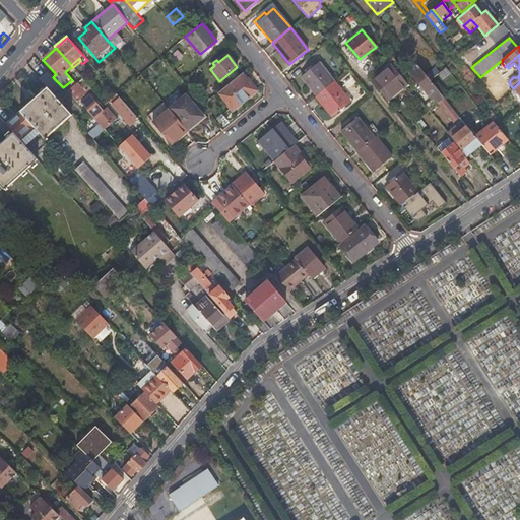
[(318,95),(334,82),(319,63),(302,76),(318,95)]
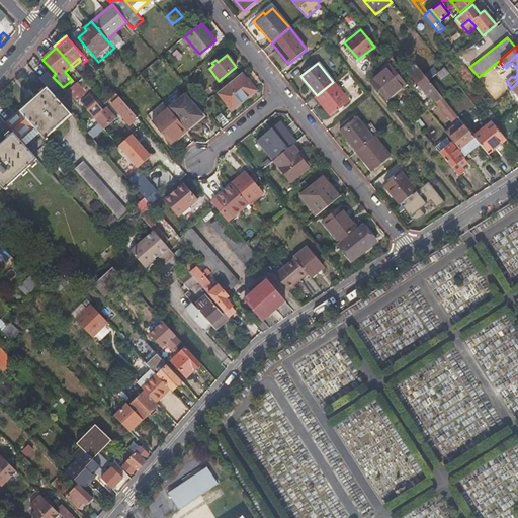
[(436,102),(442,97),(415,65),(407,71),(427,97),(430,95),(436,102)]
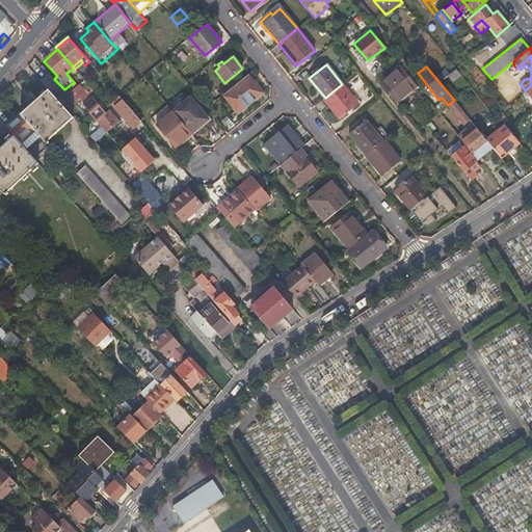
[(380,84),(395,102),(415,85),(401,68),(380,84)]
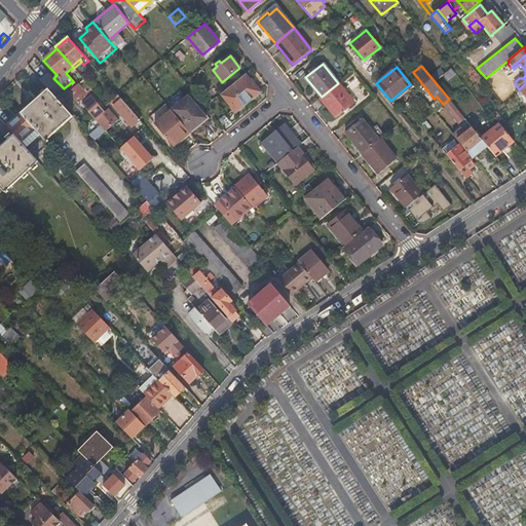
[(443,74),(447,80),(455,74),(451,68),(443,74)]
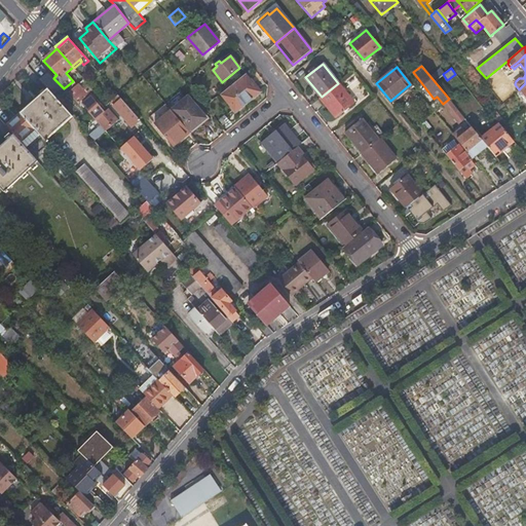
[(47,72),(39,79),(46,87),(55,99),(64,91),(54,80),(47,72)]
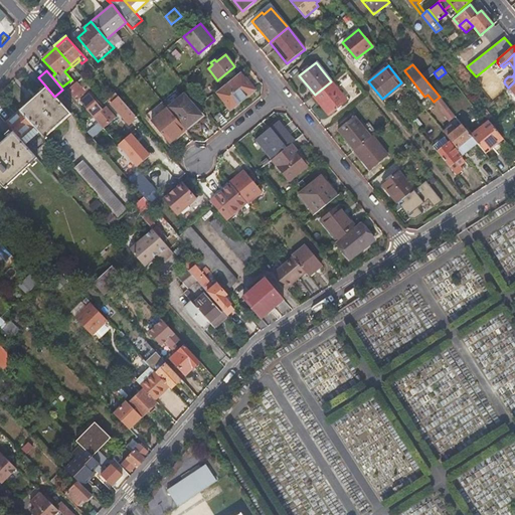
[(230,109),(253,91),(239,72),(216,92),(230,109)]
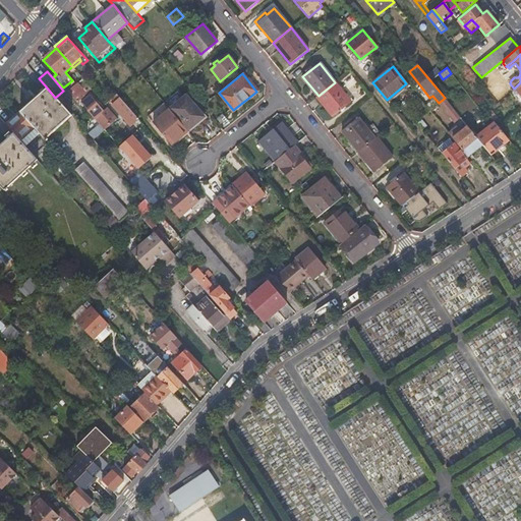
[(67,91),(76,102),(92,89),(87,82),(80,88),(76,82),(67,91)]
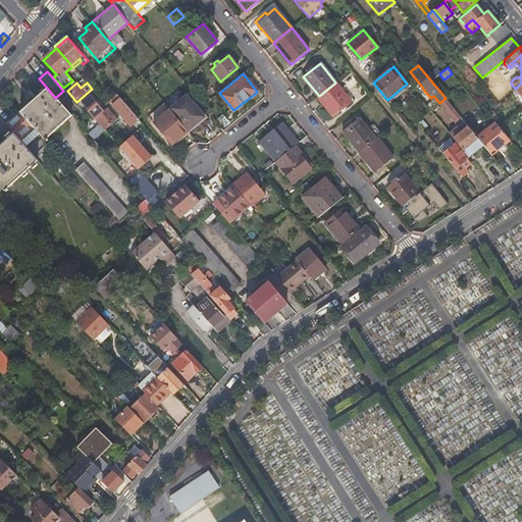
[(318,97),(333,117),(352,103),(335,83),(319,96),(318,97)]
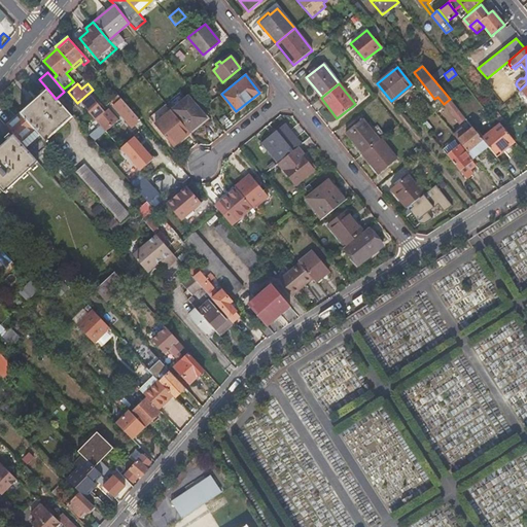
[(39,135),(44,141),(72,116),(56,99),(46,88),(19,113),(33,129),(39,135)]
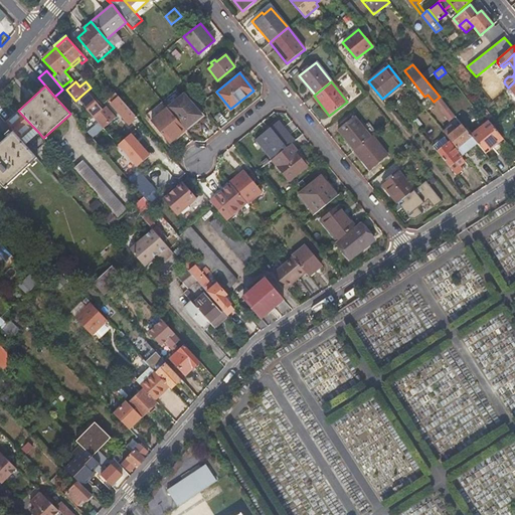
[(168,103),(165,105),(168,108),(182,97),(176,91),(165,100),(168,103)]
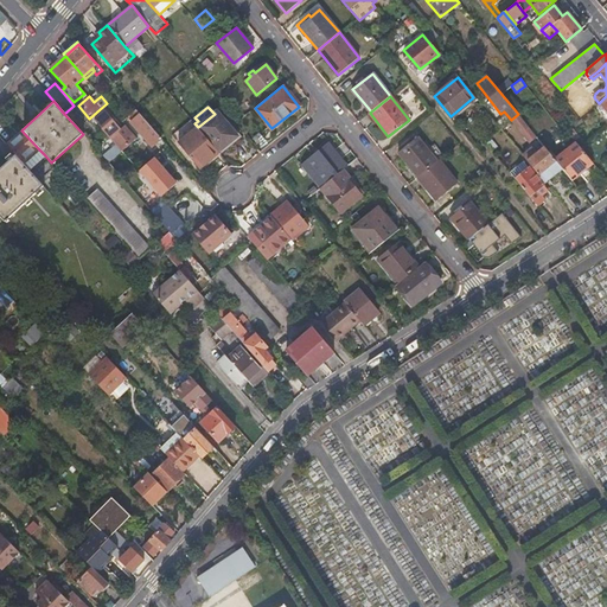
[(132,122),(152,146),(161,138),(136,109),(131,114),(135,120),(132,122)]
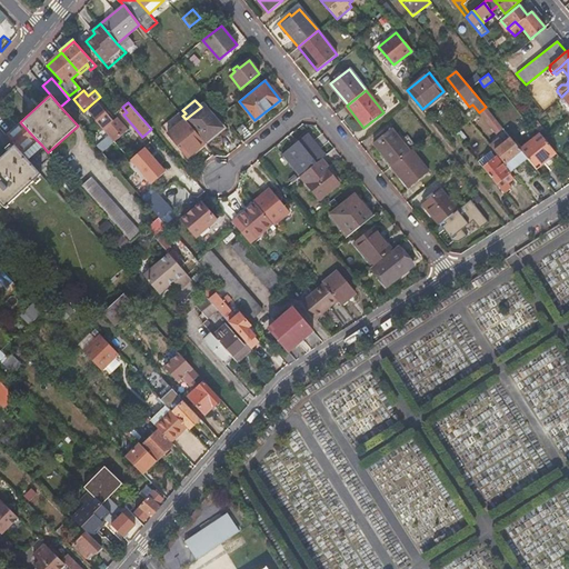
[(97,105),(88,112),(102,129),(108,135),(113,141),(113,142),(129,129),(118,117),(112,121),(107,116),(105,113),(97,105)]
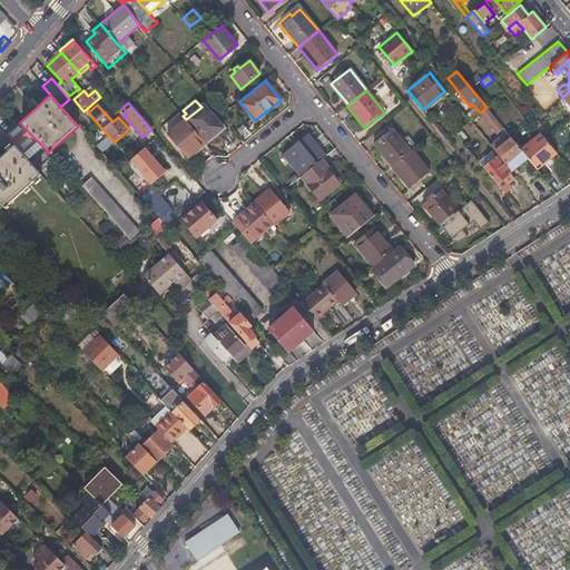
[(206,143),(224,128),(204,105),(202,107),(186,119),(206,143)]
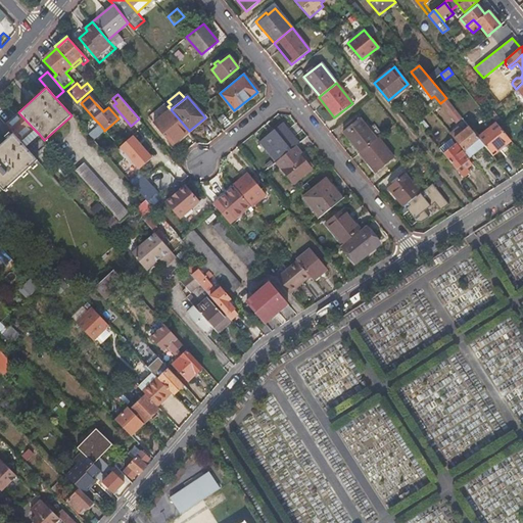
[(440,103),(456,123),(462,117),(446,98),(440,103)]
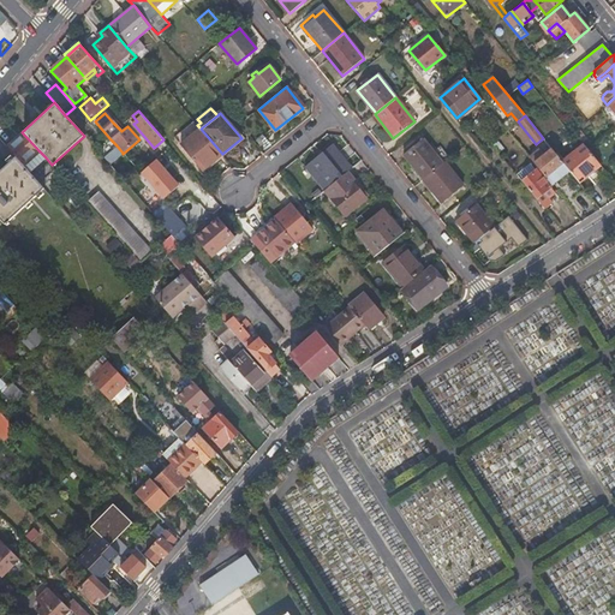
[(175,139),(196,123),(195,121),(175,138),(175,139)]
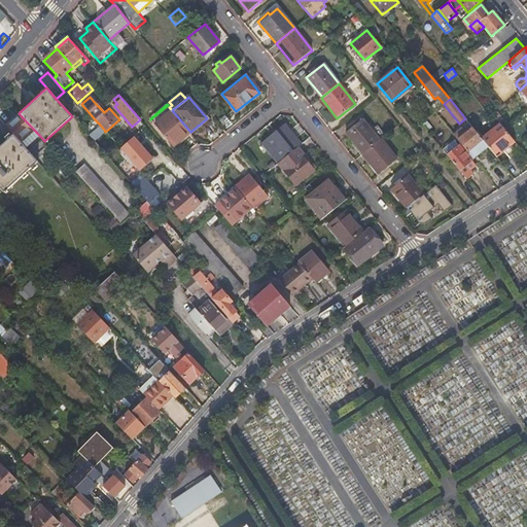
[(173,146),(190,132),(172,110),(169,107),(168,105),(150,119),(153,123),(166,137),(173,146)]
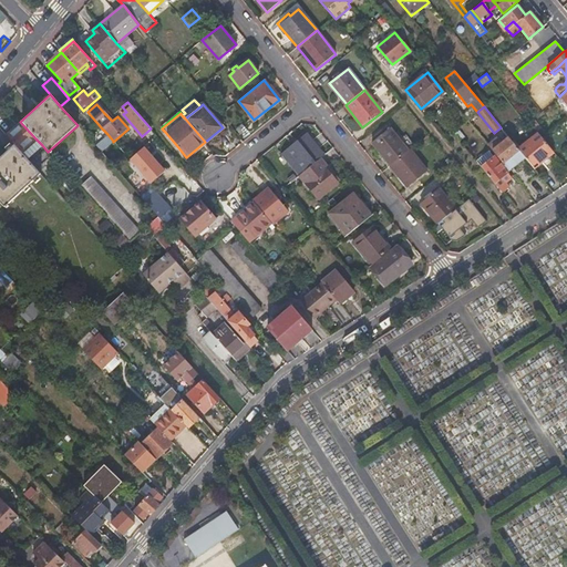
[(21,152),(35,138),(20,122),(20,121),(4,134),(14,145),(21,152)]
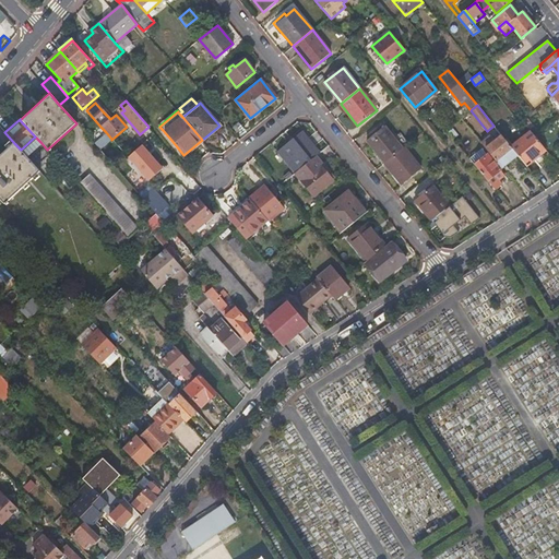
[(238,123),(233,128),(240,137),(246,132),(238,123)]
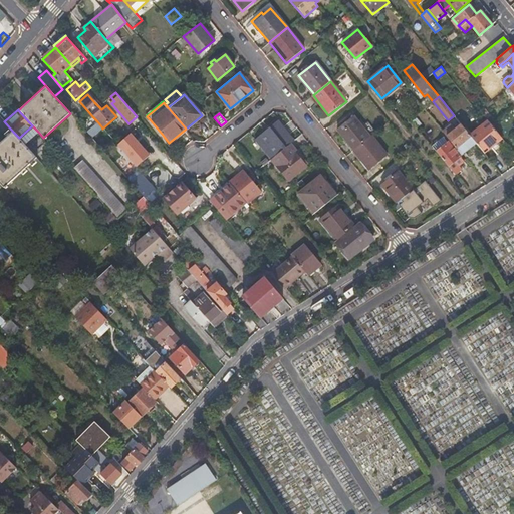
[(353,150),(370,136),(374,133),(368,124),(363,129),(361,126),(353,116),(336,130),(344,140),(353,150)]
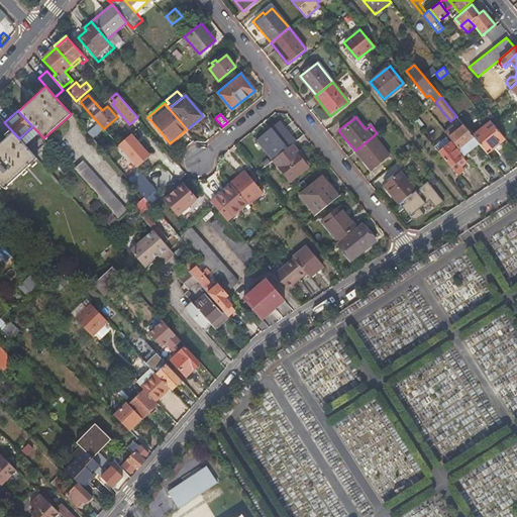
[(163,134),(150,120),(148,122),(161,136),(163,134)]
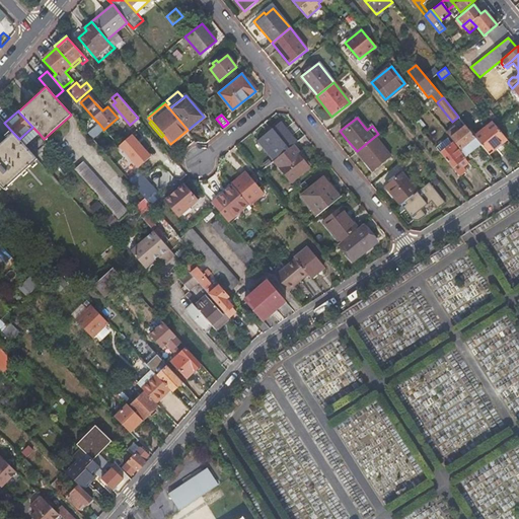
[(256,141),(273,160),(274,160),(293,145),(297,142),(281,122),(256,141)]
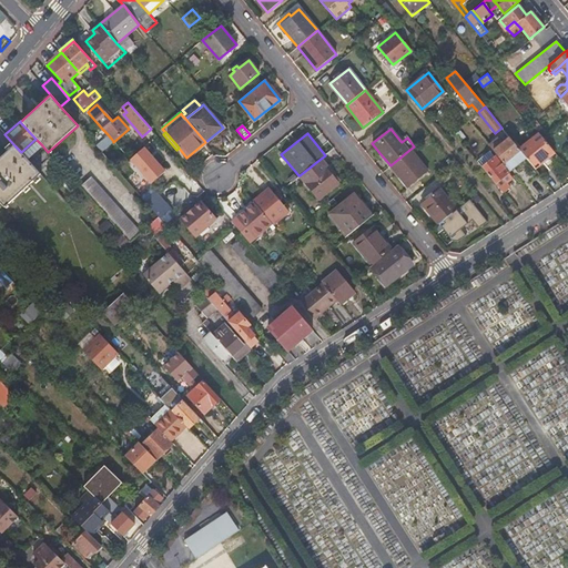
[(519,151),(533,169),(554,151),(538,133),(518,150),(519,151)]
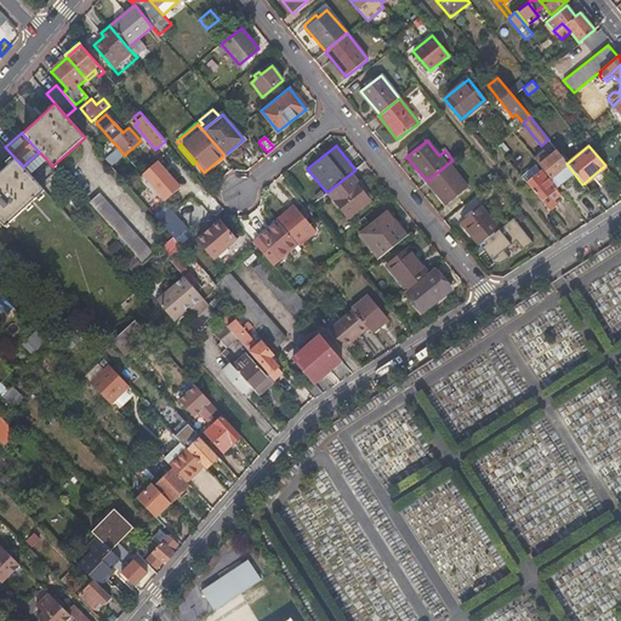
[(118,147),(104,159),(110,166),(124,154),(118,147)]
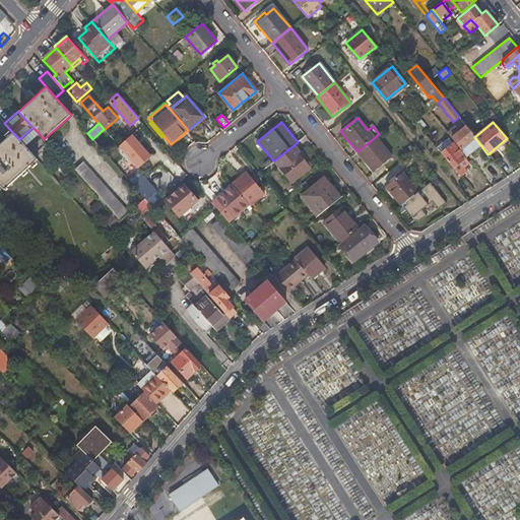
[(475,138),(474,137),(466,126),(459,131),(455,127),(447,133),(460,150),(475,138)]
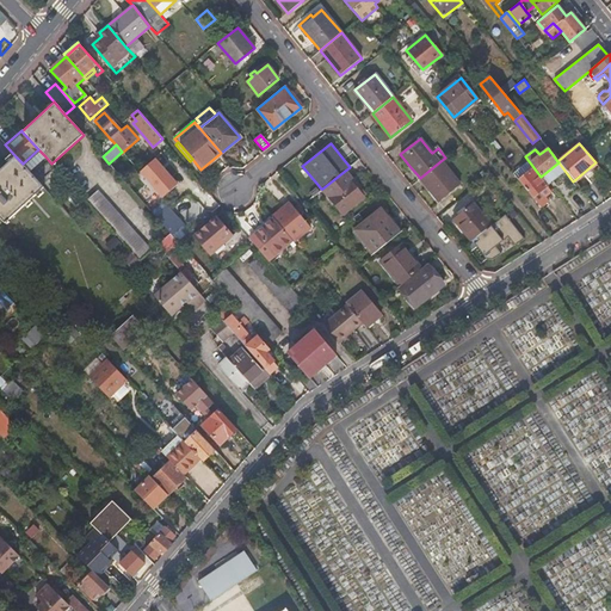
[(23,164),(29,172),(45,156),(38,149),(23,164)]
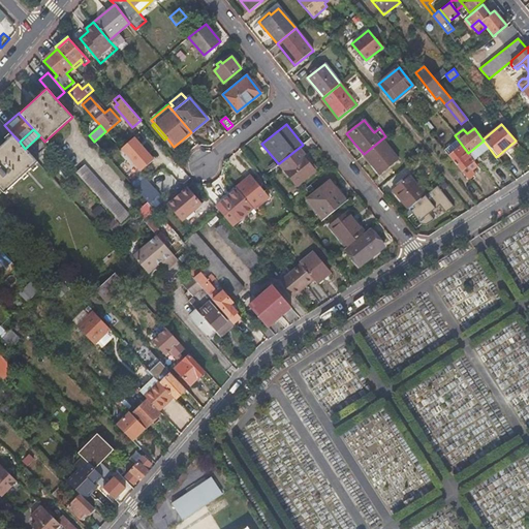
[(25,149),(20,142),(13,135),(0,147),(0,188),(4,193),(37,162),(25,149)]
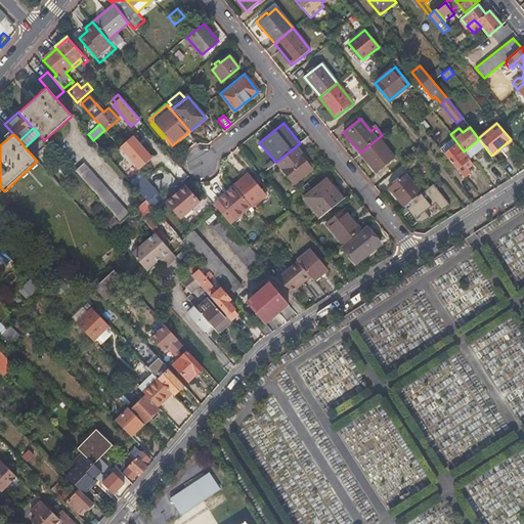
[(120,147),(139,169),(153,159),(133,136),(120,147)]
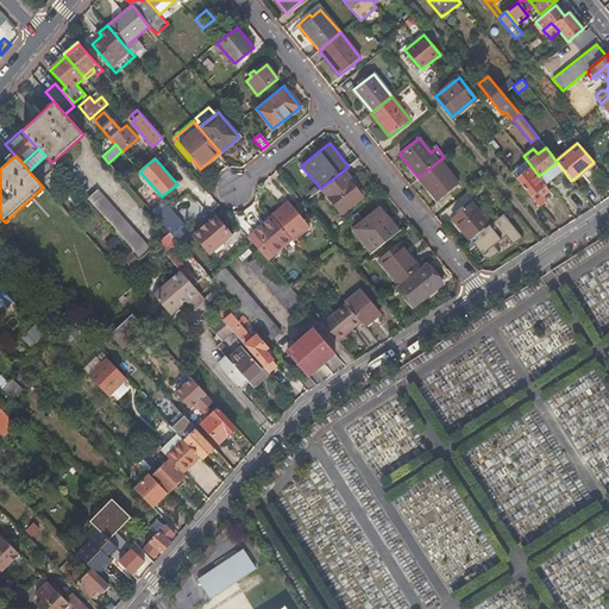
[(429,192),(438,201),(458,184),(439,161),(419,177),(429,192)]
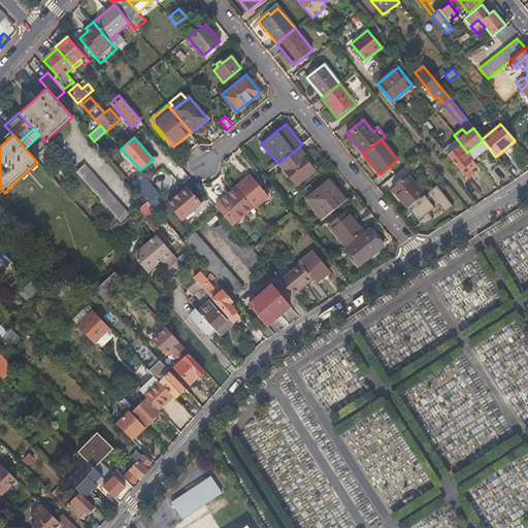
[(447,157),(458,147),(454,141),(442,151),(447,157)]
